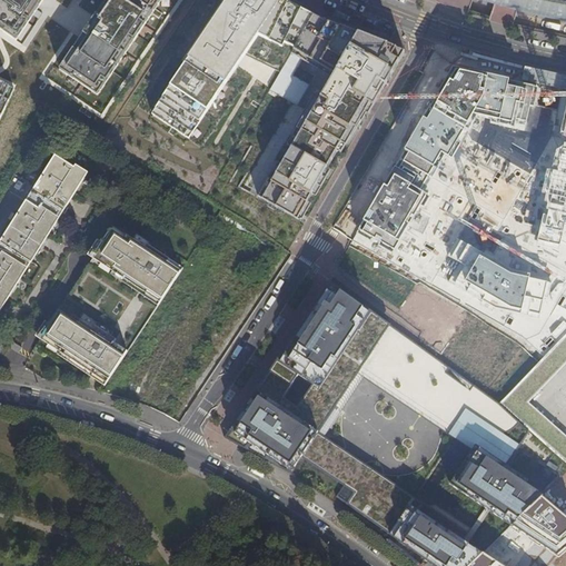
[(0,28),(13,37),(38,0),(0,0),(0,28)]
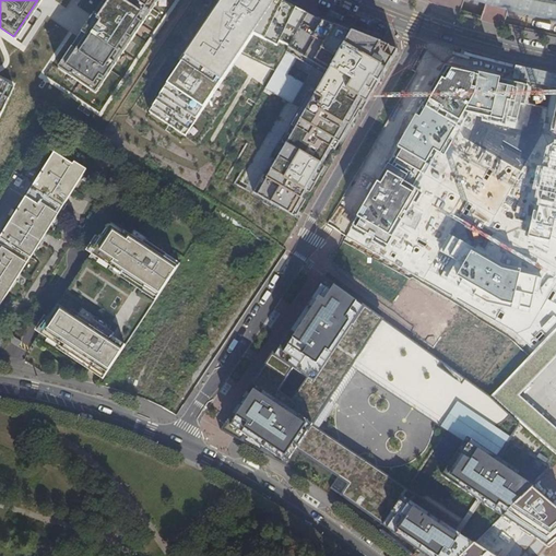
[(99,0),(56,66),(93,91),(154,0),(99,0)]
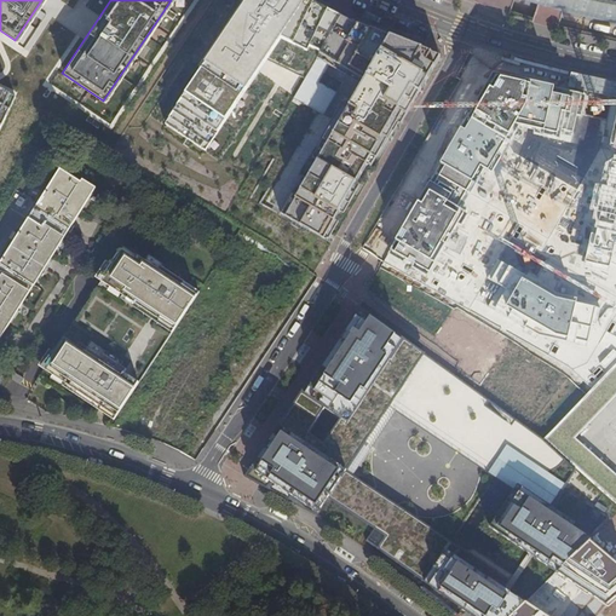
[(326,34),(338,13),(309,0),(242,0),(162,121),(202,149),(258,67),(301,76),(326,34)]
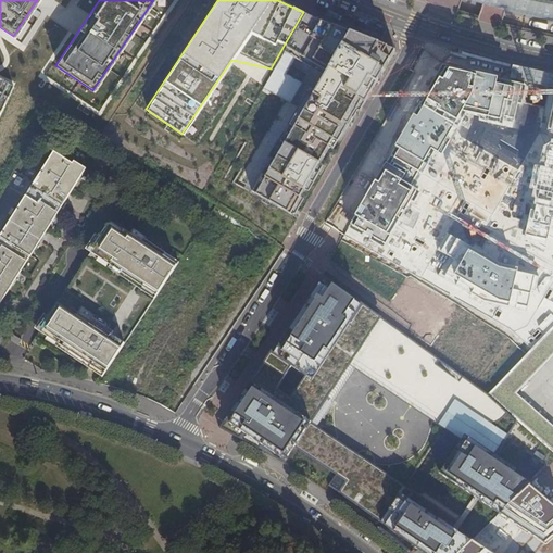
[(435,3),(440,5),(456,11),(459,0),(424,0),(435,3)]
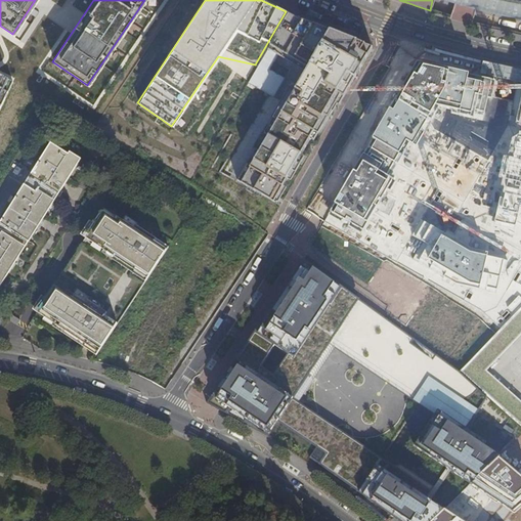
[(461,19),(471,23),(475,4),(474,4),(460,0),(454,0),(453,3),(449,16),(461,19)]
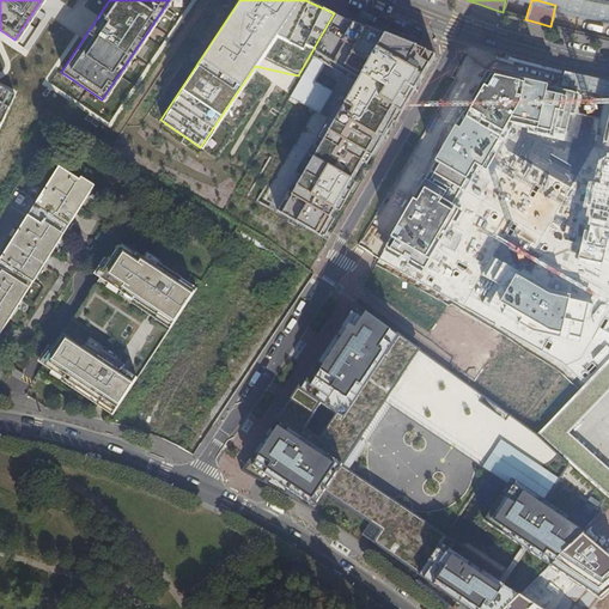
[(537,0),(554,5),(555,5),(567,7),(577,10),(590,13),(597,14),(603,16),(608,16),(608,0),(537,0)]
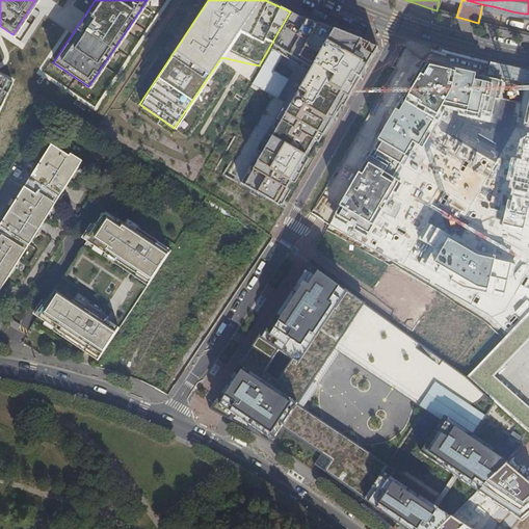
[(296,15),(290,11),(280,29),(271,45),(303,63),(295,78),(272,115),(280,120),(275,127),(271,125),(258,149),(261,151),(255,162),(249,159),(237,180),(275,202),(333,103),(339,107),(375,46),(300,17),(296,15)]
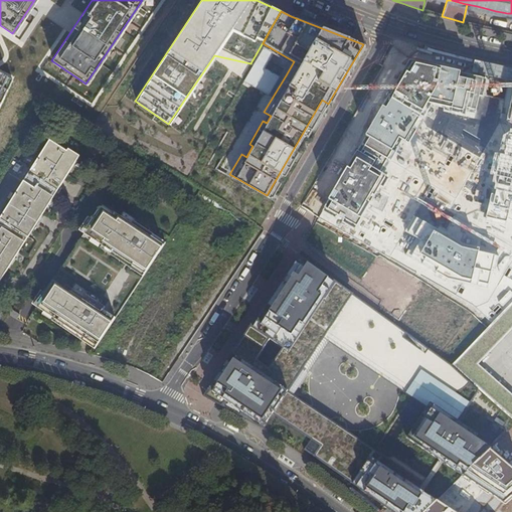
[(0,100),(11,77),(0,72),(0,100)]
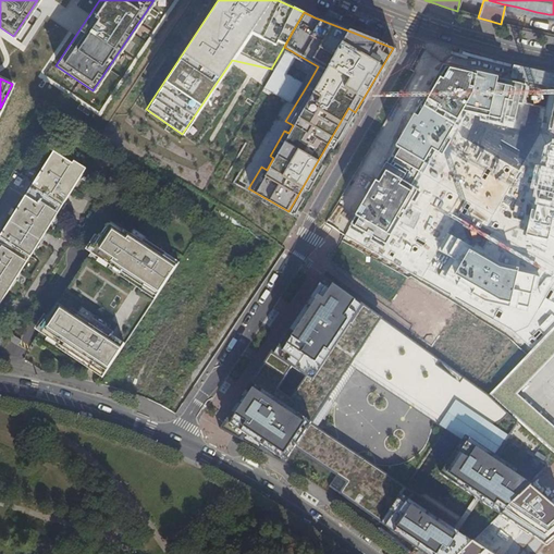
[(0,310),(17,322),(62,251),(77,228),(53,212),(83,167),(73,160),(72,162),(52,149),(0,231),(0,310)]
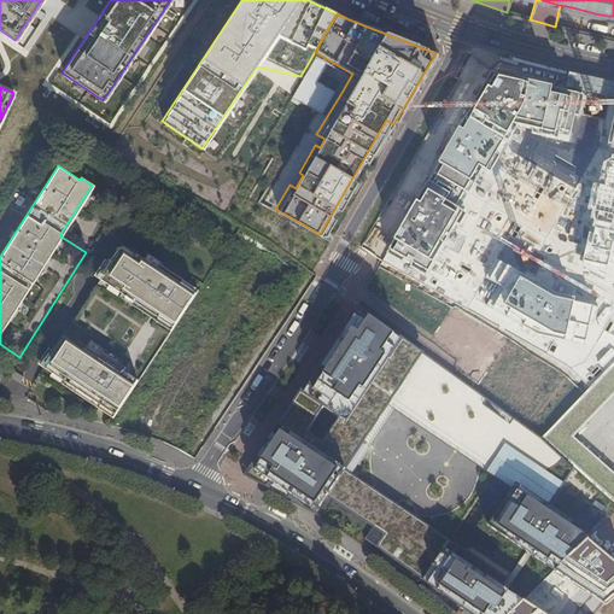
[(319,257),(326,244),(311,235),(304,249),(319,257)]
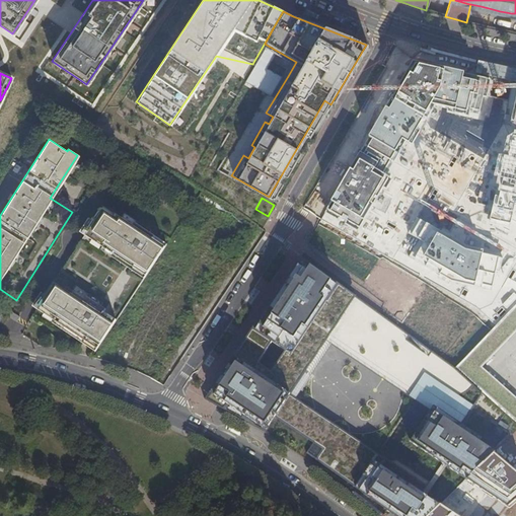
[(134,263),(146,271),(163,244),(151,236),(153,233),(134,221),(132,224),(114,212),(112,214),(99,206),(84,229),(106,244),(104,247),(125,262),(128,258),(132,262),(130,265),(132,266),(134,263)]
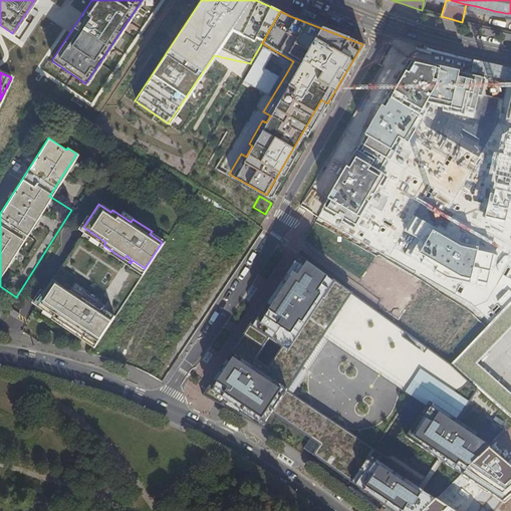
[(314,232),(400,280),(409,264),(323,216),(314,232)]
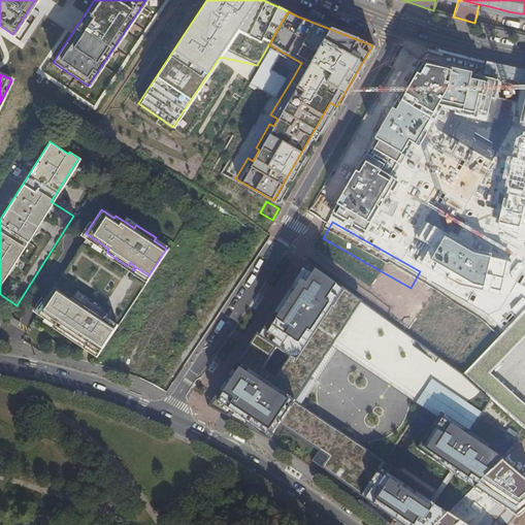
[(501,319),(524,301),(524,260),(520,260),(519,263),(514,267),(505,255),(505,256),(499,254),(501,258),(498,261),(511,280),(498,288),(507,301),(506,304),(505,305),(499,304),(491,309),(496,318),(501,319)]
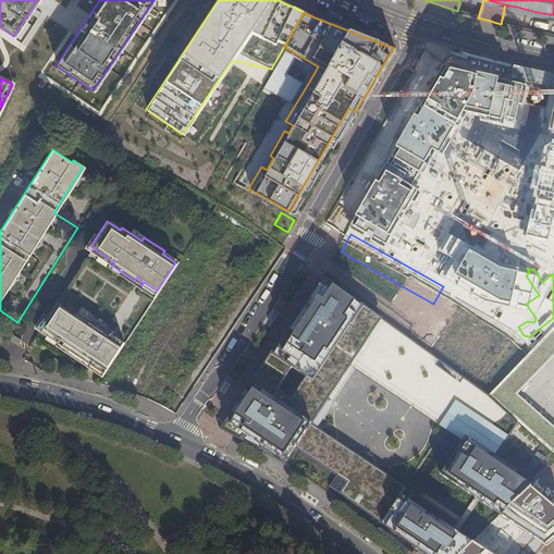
[(514,283),(522,277),(518,270),(509,277),(514,283)]
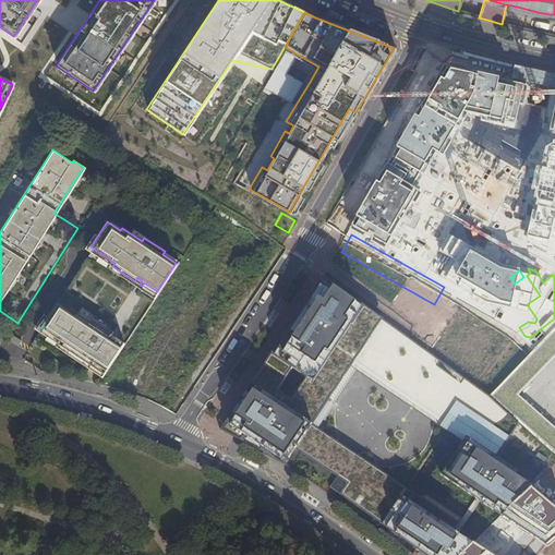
[(337,285),(320,273),(308,290),(365,332),(378,314),(366,306),(353,298),(348,293),(337,285)]
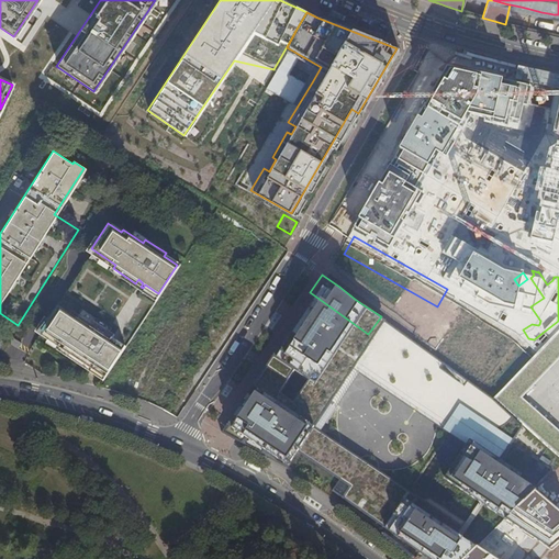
[(310,292),(217,431),(241,442),(253,447),(278,462),(282,465),(293,448),(336,477),(330,487),(431,558),(456,558),(469,547),(454,536),(458,529),(305,422),(351,358),(466,439),(464,443),(467,445),(461,453),(458,449),(449,462),(453,466),(445,476),(471,494),(473,491),(479,494),(477,498),(493,510),(496,506),(505,513),(514,504),(526,492),(533,485),(515,473),(507,468),(510,465),(496,456),(520,423),(490,395),(398,330),(382,317),(381,316),(368,334),(310,292)]
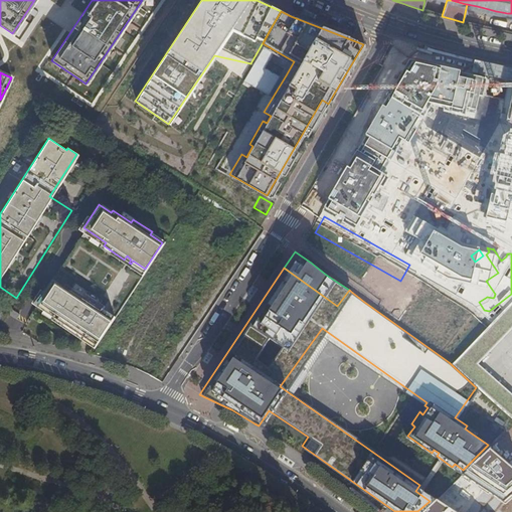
[(90,340),(95,344),(114,315),(108,311),(104,316),(99,312),(104,305),(87,292),(84,295),(67,282),(65,285),(55,278),(38,300),(59,315),(57,317),(82,335),(84,332),(92,337),(90,340)]
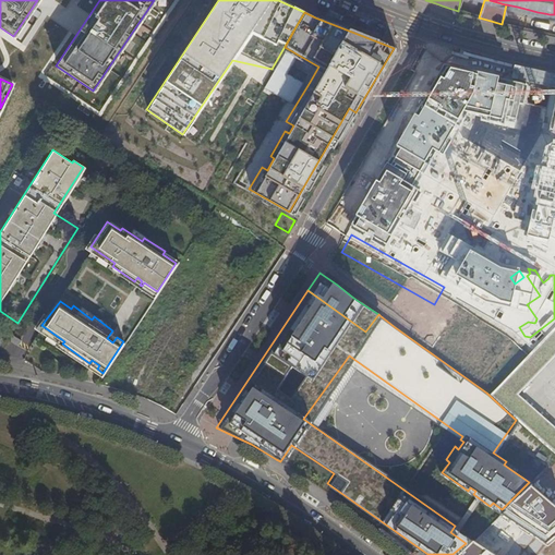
[(459,318),(470,329),(485,313),(474,302),(459,318)]
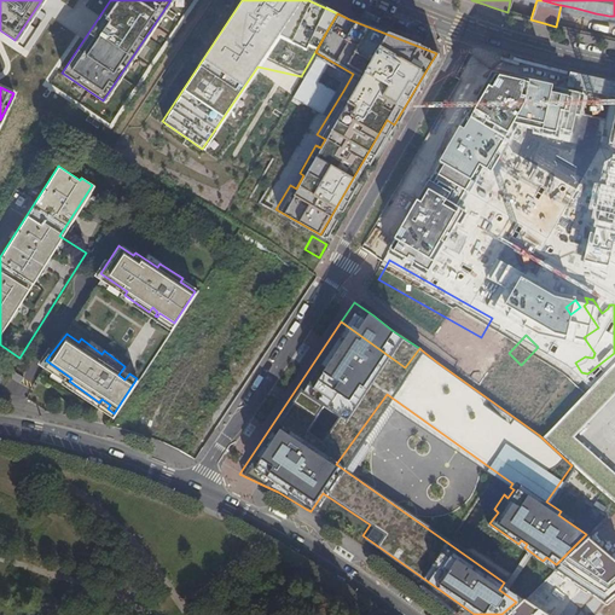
[(9,373),(18,379),(22,373),(13,366),(9,373)]
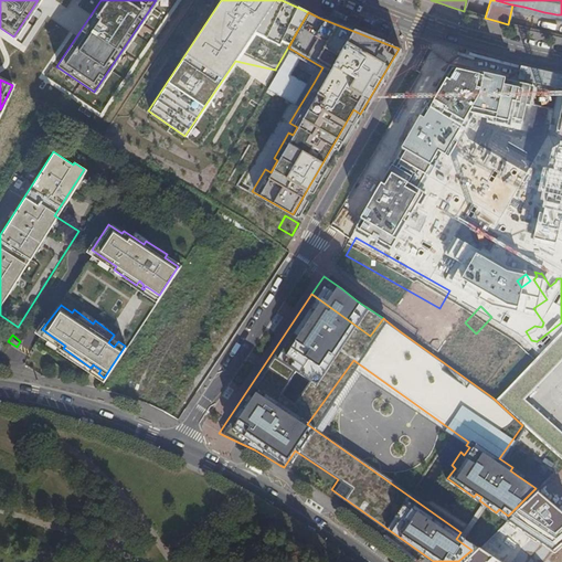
[(517,341),(502,356),(513,368),(528,353),(517,341)]
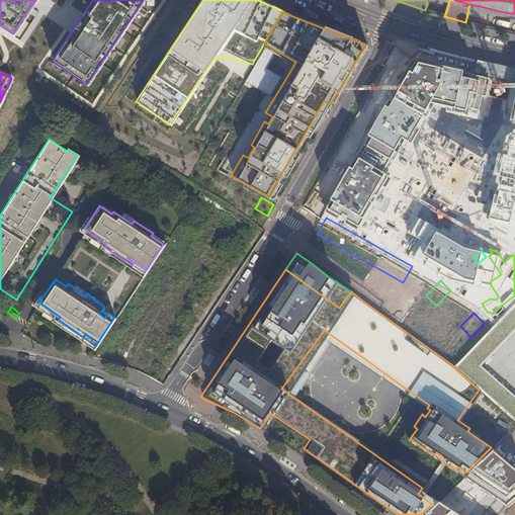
[(359,390),(327,363),(316,376),(348,403),(359,390)]
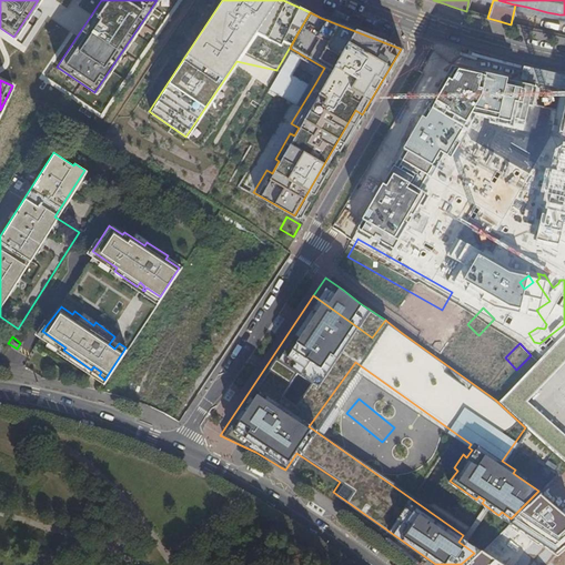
[(346,442),(350,436),(336,429),(333,434),(346,442)]
